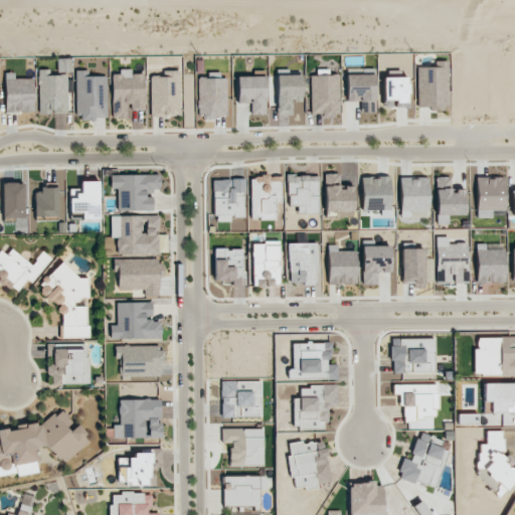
[(417,109),(448,108),(447,61),(436,61),(436,67),(416,67),(417,109)]
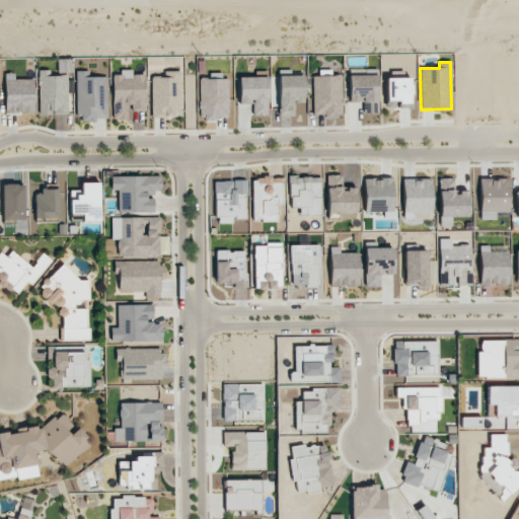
[(144,74),(132,74),(132,69),(121,70),(121,74),(113,75),(113,119),(129,119),(129,110),(145,110),(144,74)]
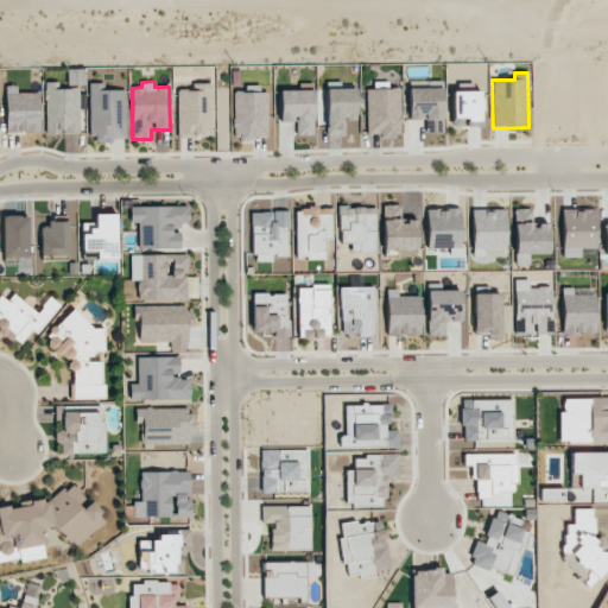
[(46,134),(80,133),(77,88),(58,89),(57,82),(44,82),(46,134)]
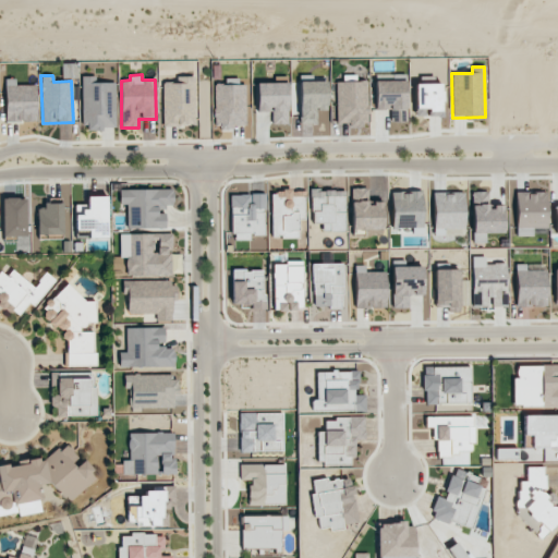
[(337,82),(336,123),(366,124),(367,81),(356,81),(356,75),(343,75),(343,82),(337,82)]
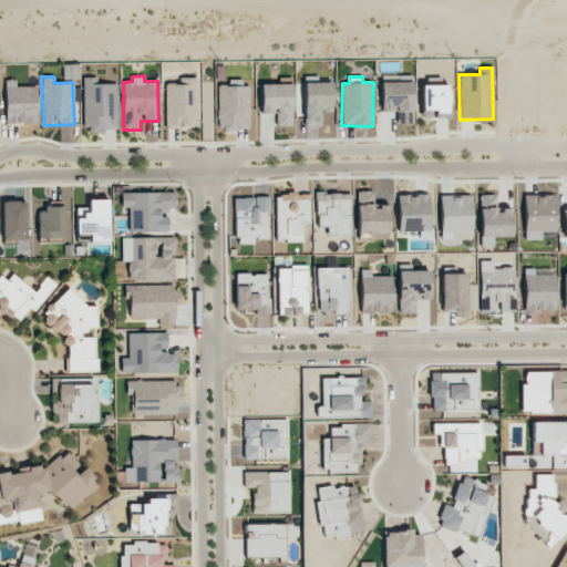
[(117,130),(117,84),(96,83),(96,78),(84,78),(83,133),(103,133),(103,130),(117,130)]
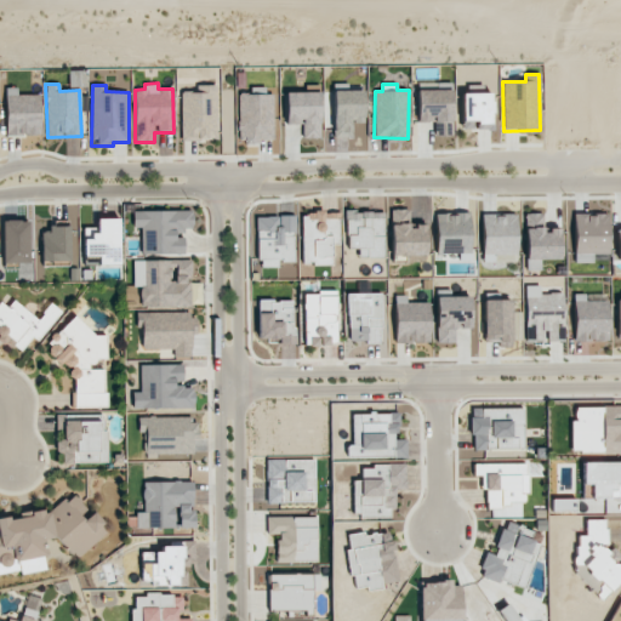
[(181,92),(182,142),(217,141),(216,85),(195,85),(195,92),(181,92)]
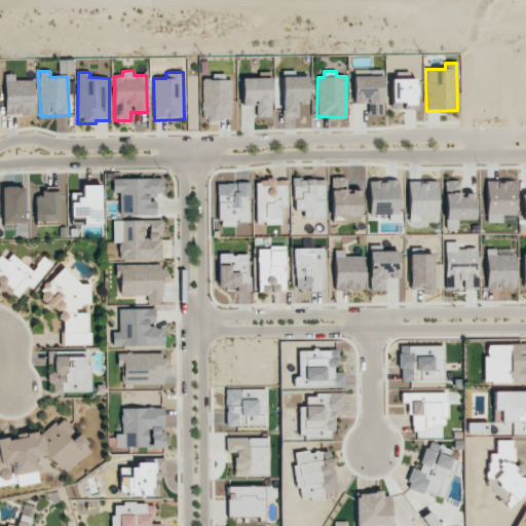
[(382,73),(353,74),(353,104),(368,104),(368,115),(383,115),(382,73)]
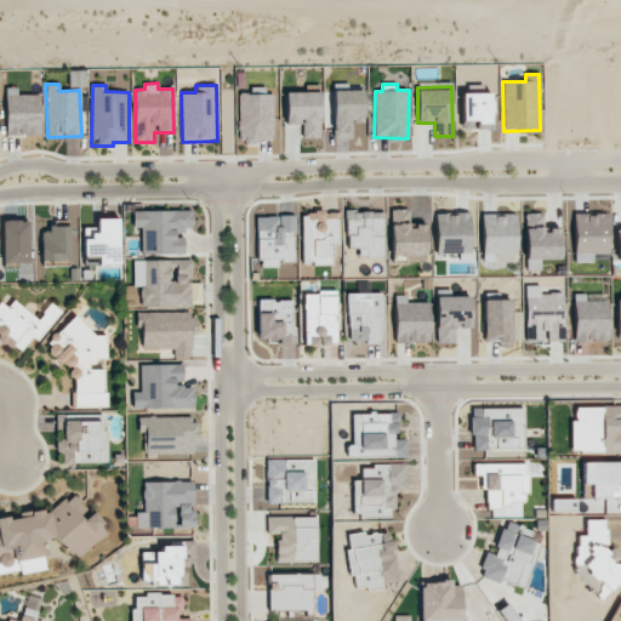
[(40,95),(17,95),(17,87),(5,87),(6,136),(40,135),(40,95)]
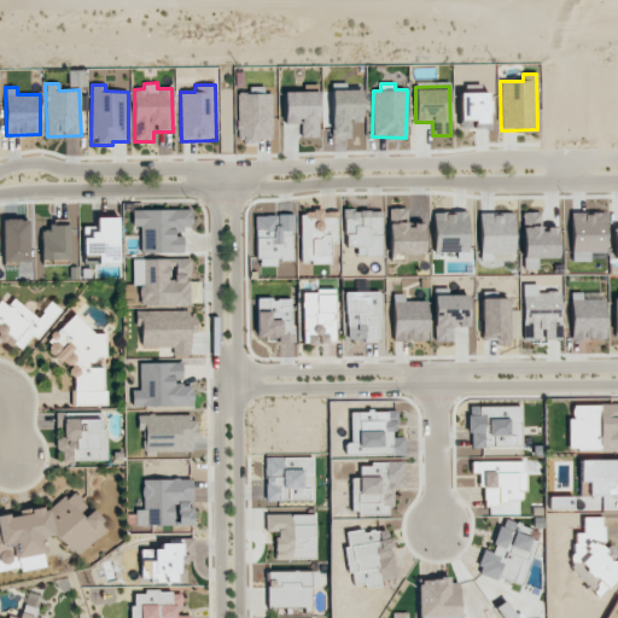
[(362,122),(361,89),(331,91),(332,136),(349,136),(349,122),(362,122)]
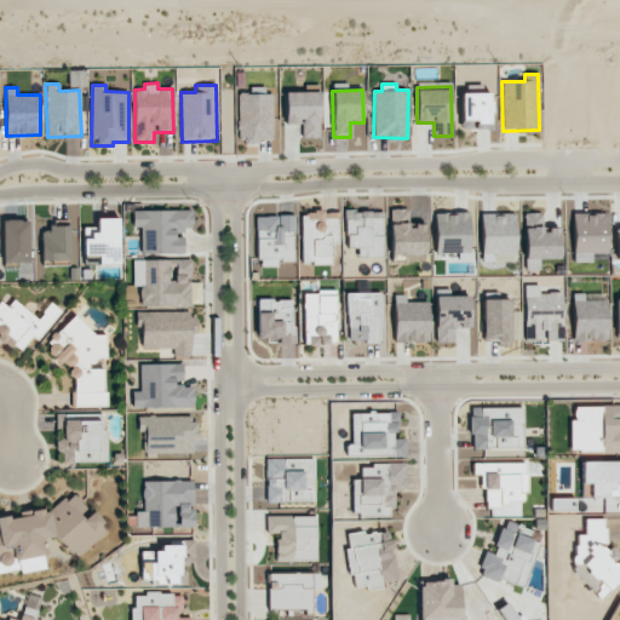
[(283,92),(285,124),(302,124),(302,138),(320,138),(319,92),(283,92)]
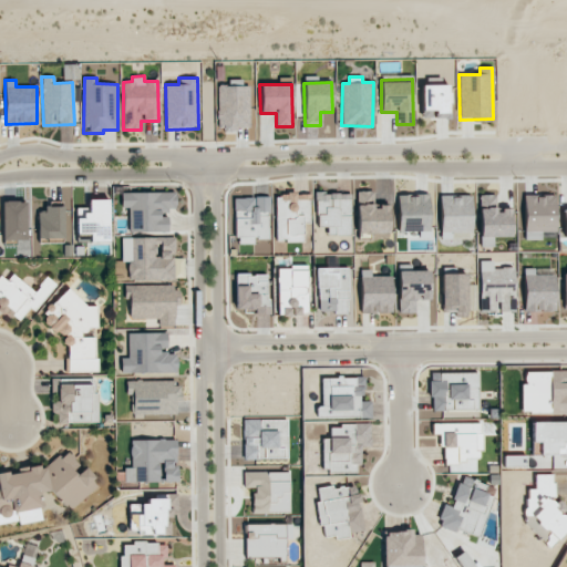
[(422,119),(449,119),(449,84),(421,85),(422,119)]
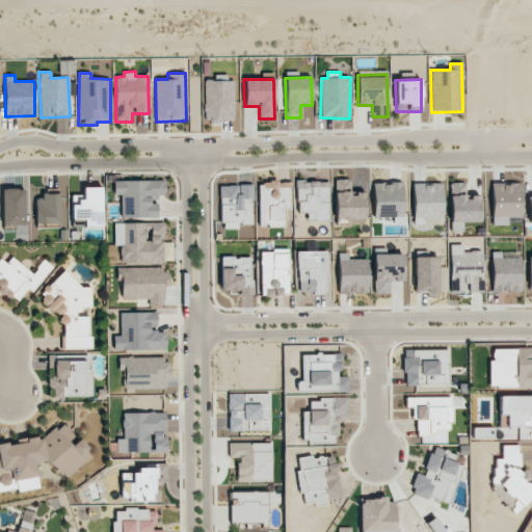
[(233,80),(203,81),(204,122),(233,122),(233,80)]
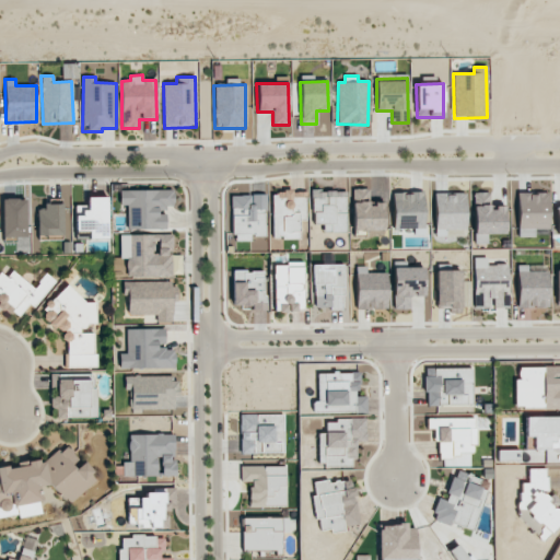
[(384,202),(369,202),(369,188),(352,189),(353,231),(384,230),(384,202)]
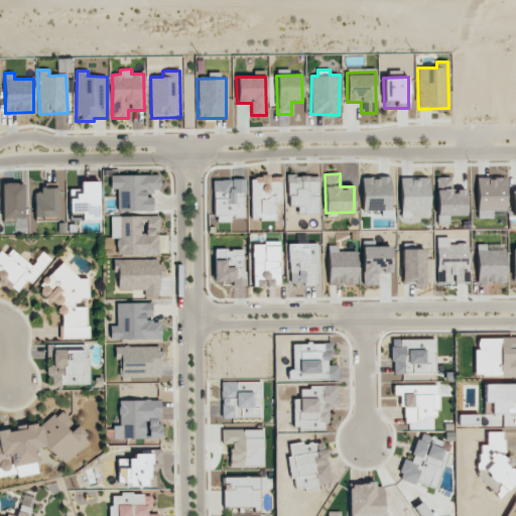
[(117,211),(152,211),(152,194),(159,194),(159,174),(110,175),(110,189),(117,189),(117,211)]
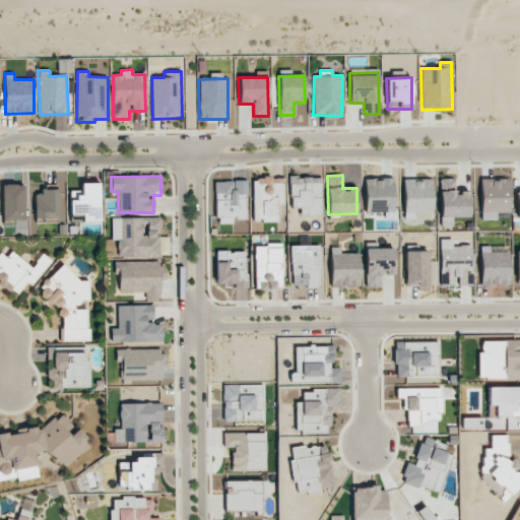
[(321,215),(322,177),(290,177),(289,207),(300,207),(300,215),(321,215)]
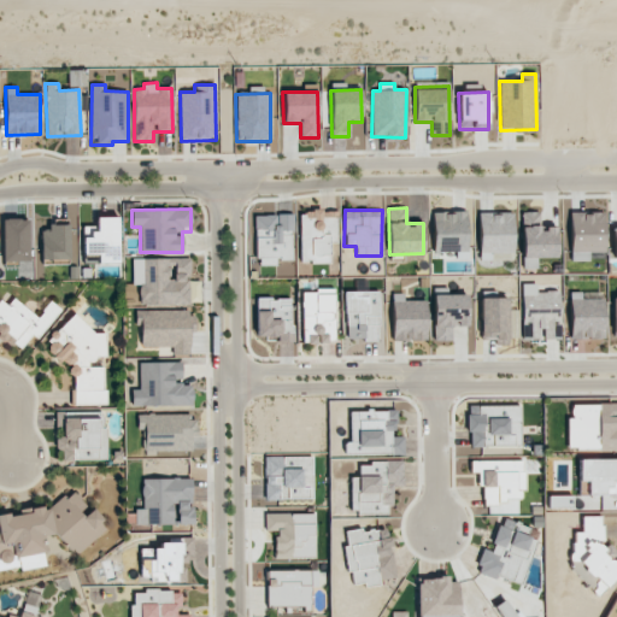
[(338,242),(336,211),(299,211),(300,263),(330,262),(329,244),(338,242)]
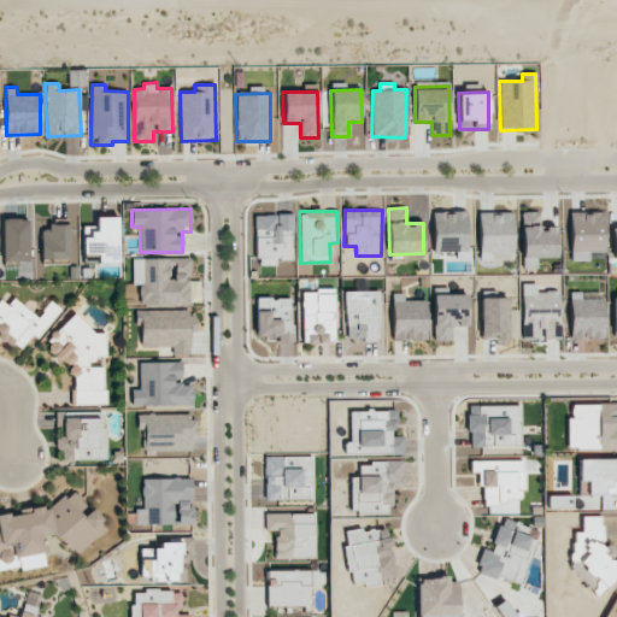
[(432,212),(433,252),(466,252),(466,212),(432,212)]
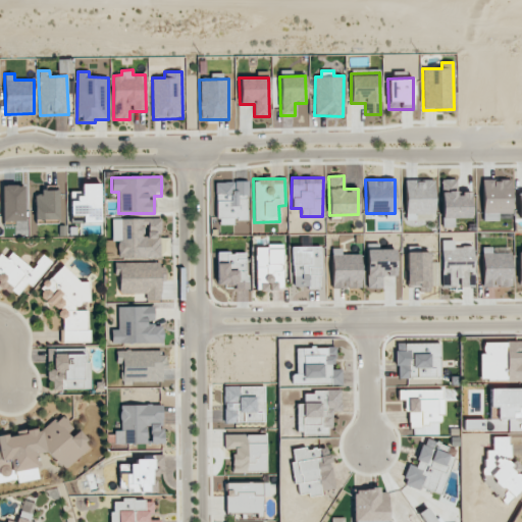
[(433,214),(434,179),(405,179),(405,213),(433,214)]
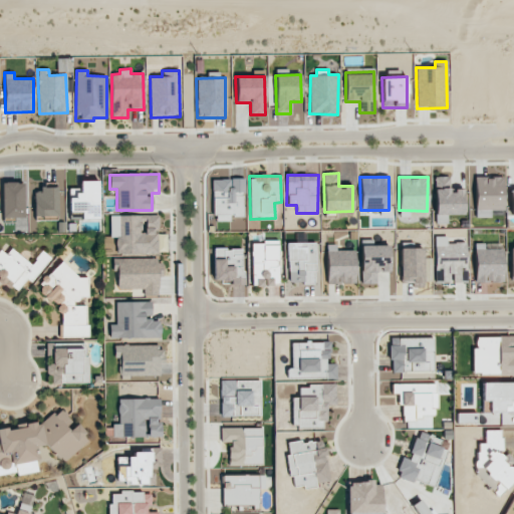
[(435,224),(447,223),(447,215),(464,214),(463,190),(450,190),(449,177),(434,177),(435,224)]
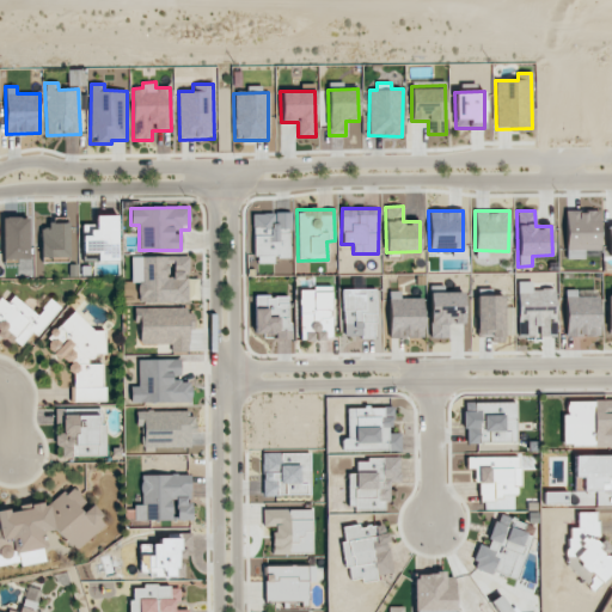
[(600,250),(599,210),(565,210),(565,259),(585,258),(583,250),(600,250)]
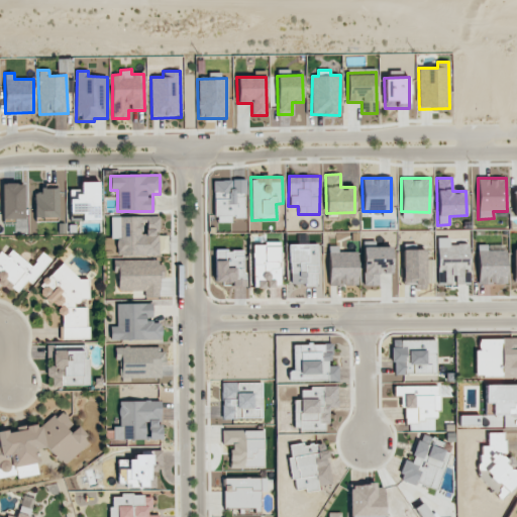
[(244,180),(214,180),(214,218),(244,218),(244,180)]
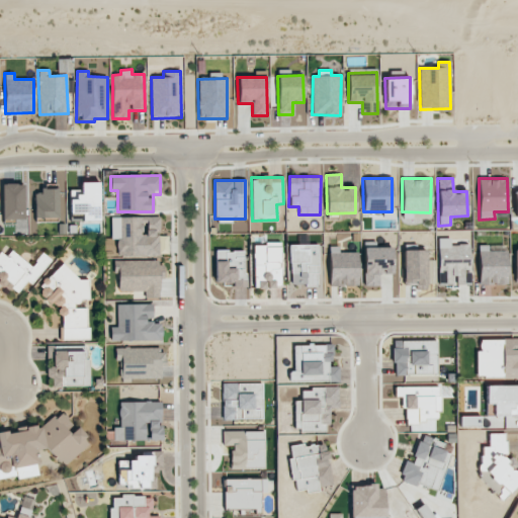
[(99,182),(81,182),(81,190),(69,190),(70,221),(99,221),(99,182)]
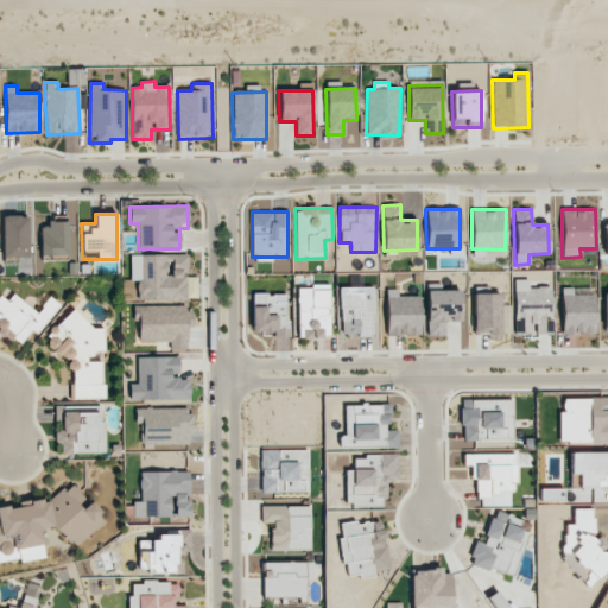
[(29,258),(27,216),(2,216),(2,258),(29,258)]
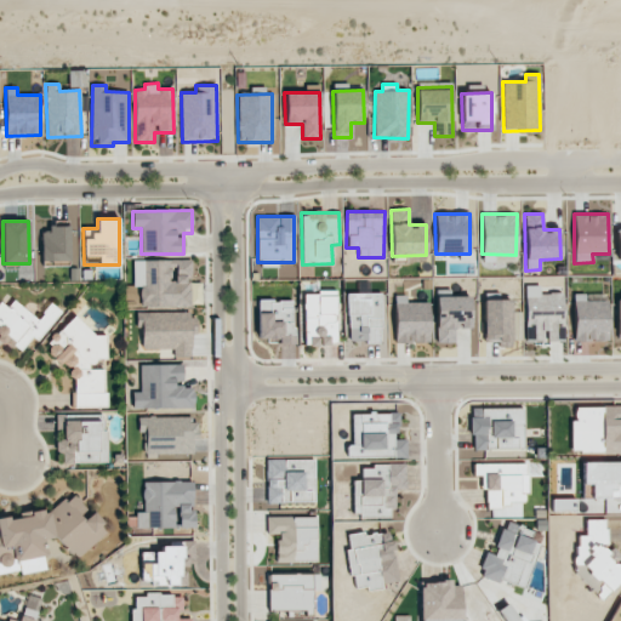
[(69,262),(69,228),(41,227),(40,261),(69,262)]
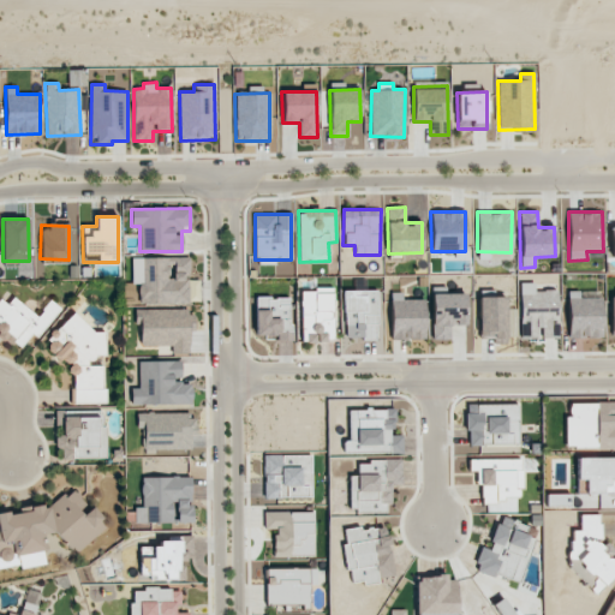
[(138,304),(189,303),(189,257),(131,258),(131,284),(138,284),(138,304)]
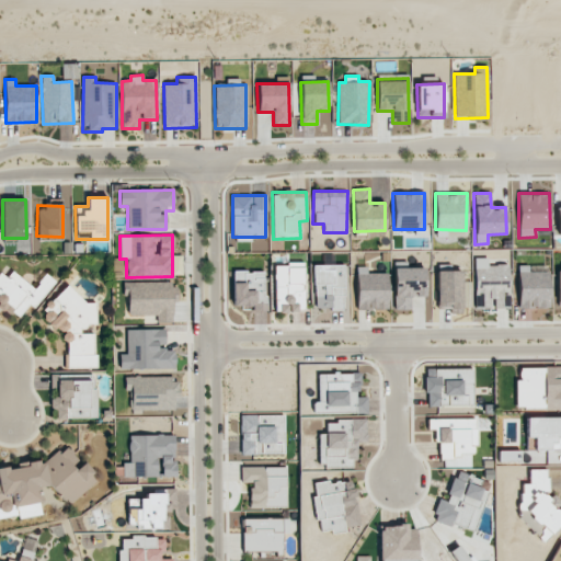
[(474,308),(493,308),(510,307),(510,264),(488,265),(488,259),(474,259),(474,308)]
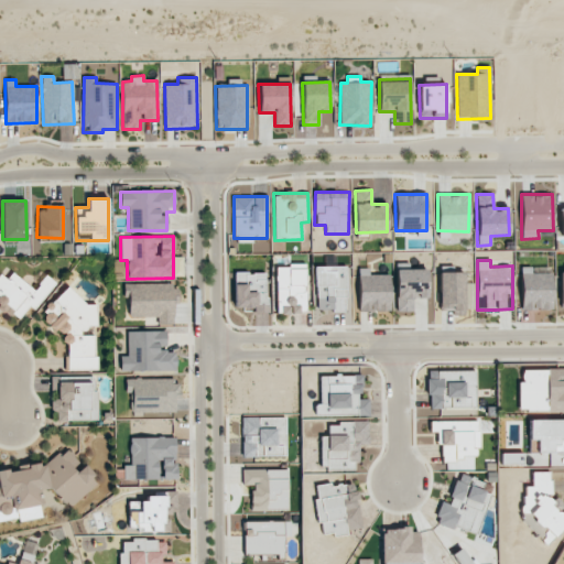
[(305,264),(275,266),(277,314),(306,313),(305,264)]
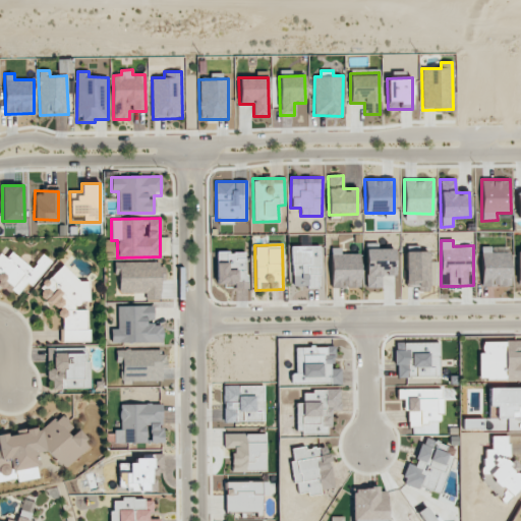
[(292,246),(293,287),(321,287),(319,245),(292,246)]
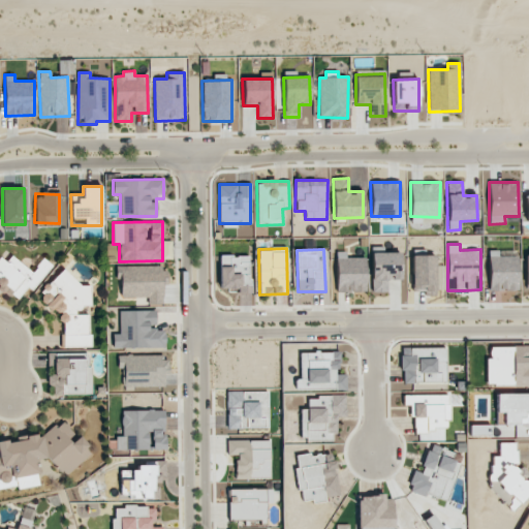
[(499,255),(499,251),(489,251),(489,290),(519,290),(518,255),(499,255)]
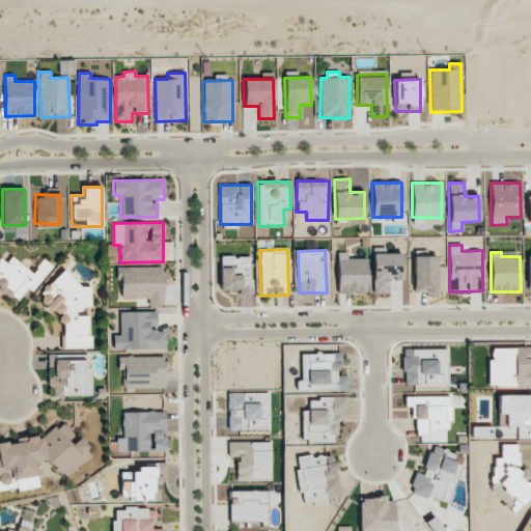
[(337,292),(368,292),(367,258),(347,258),(347,253),(337,253),(337,292)]
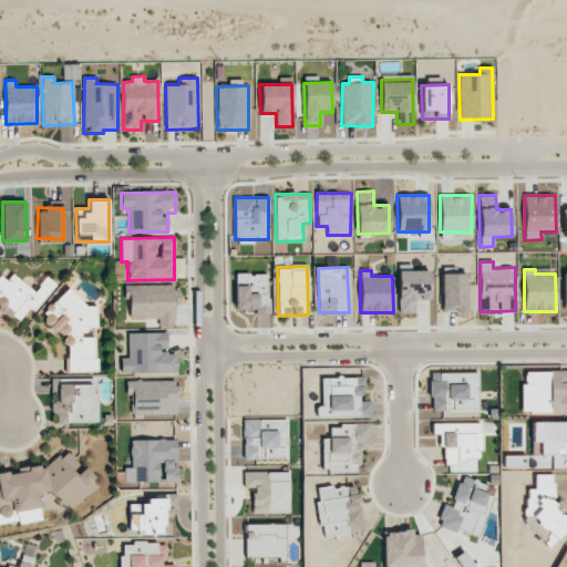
[(398,271),(399,313),(415,313),(414,300),(430,300),(430,270),(398,271)]
